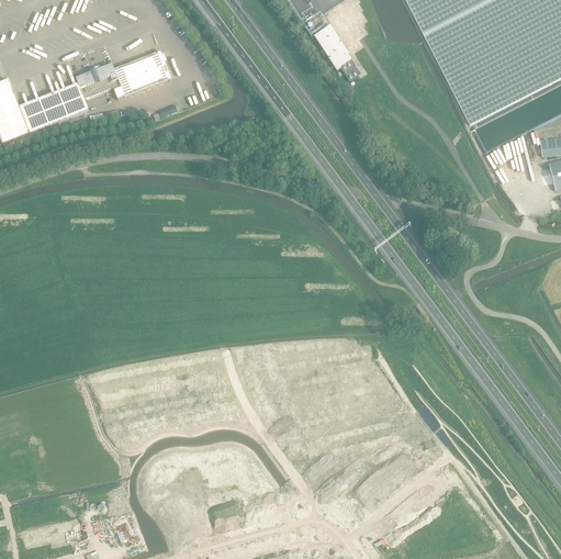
[(405,0),(469,123),(560,75),(560,0),(405,0)]
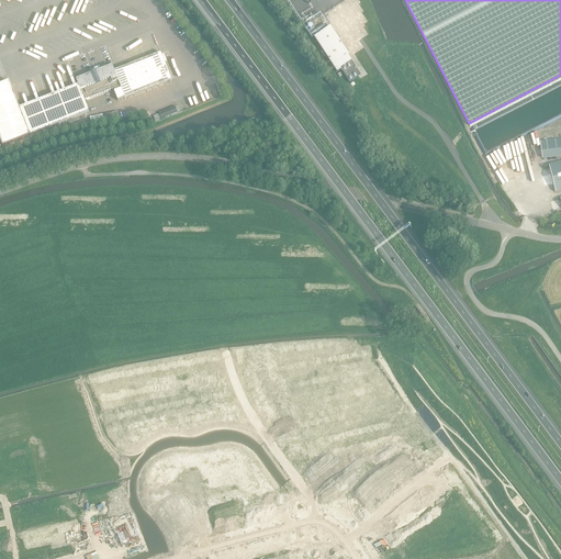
[(329,23),(313,34),(336,69),(340,67),(349,79),(360,73),(350,58),(347,54),(348,53),(329,23)]
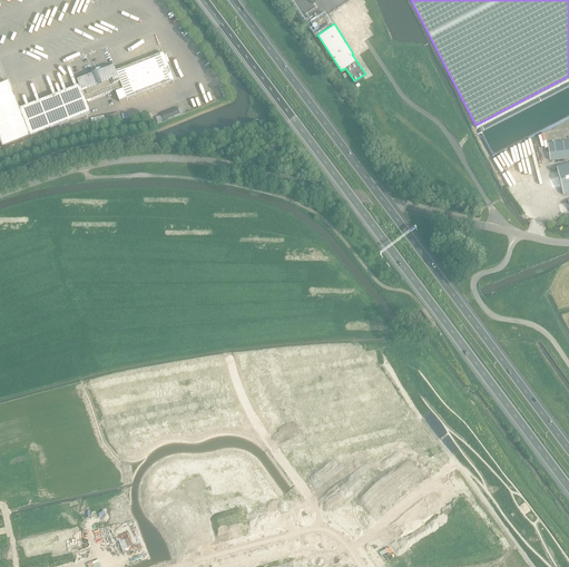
[(8,79),(0,82),(0,142),(1,145),(29,134),(89,110),(85,98),(120,85),(121,87),(115,89),(118,99),(126,96),(173,78),(162,50),(115,69),(113,64),(97,69),(96,69),(91,70),(92,71),(76,78),(78,84),(18,107),(8,79)]
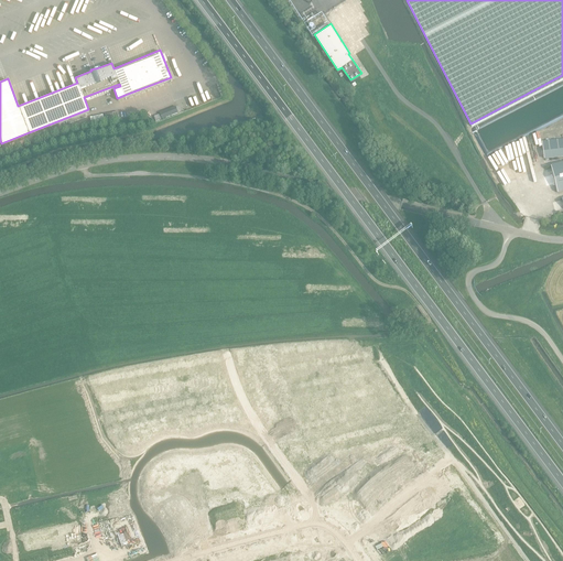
[(174,104),(159,110),(159,111),(161,117),(177,110),(174,104)]
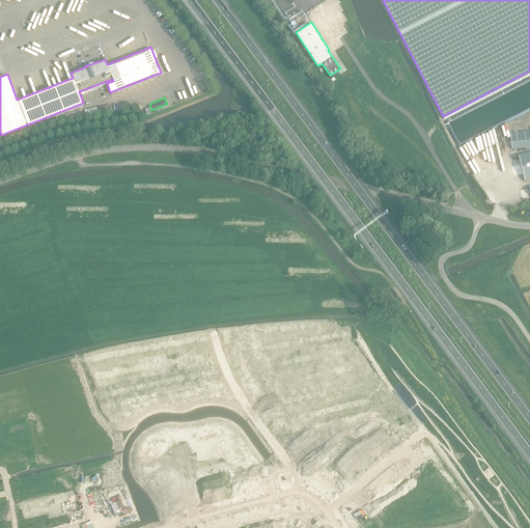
[(109,103),(96,105),(98,111),(111,108),(109,103)]
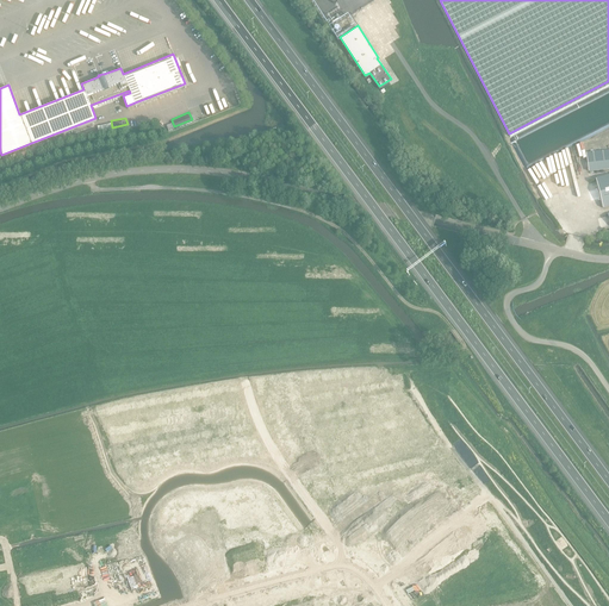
[(110,120),(97,124),(98,131),(112,127),(110,120)]
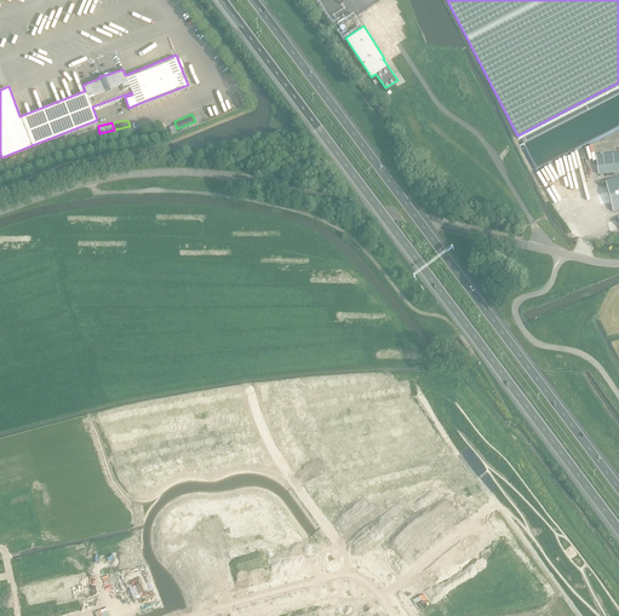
[(618,149),(595,153),(597,171),(618,167),(618,149)]
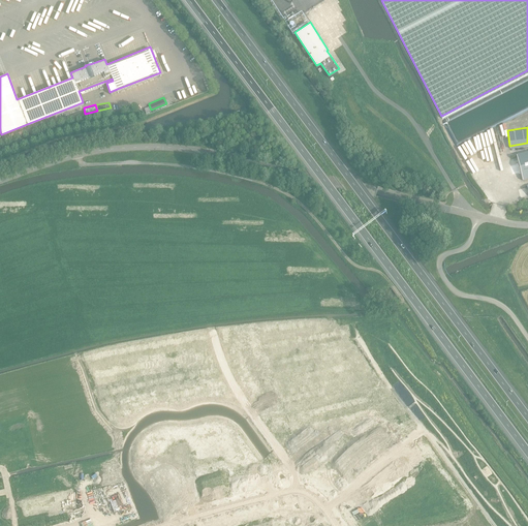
[(522,177),(527,175),(527,149),(516,153),(522,177)]
